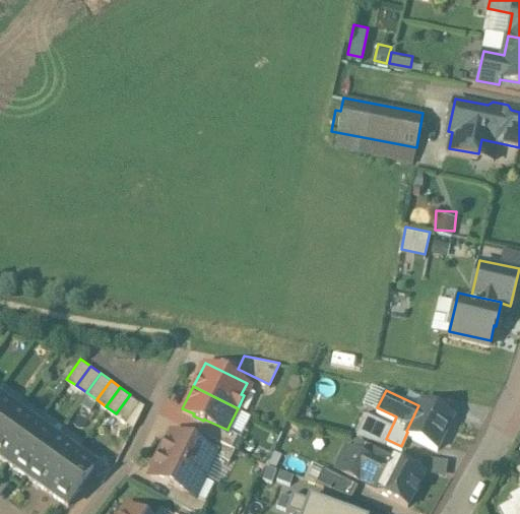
[(130,394),(116,413),(126,421),(140,401),(130,394)]
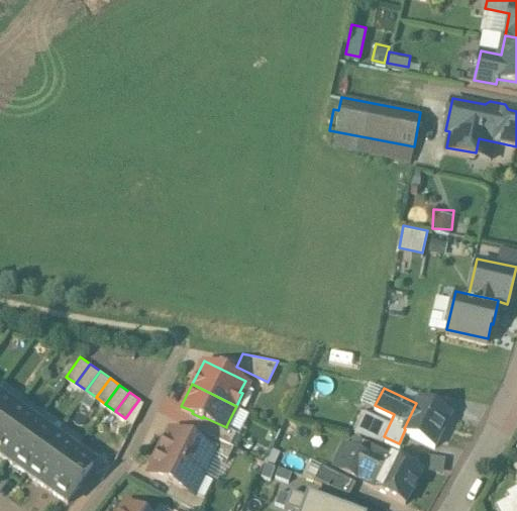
[(0,393),(0,426),(14,408),(3,401),(6,397),(0,393)]
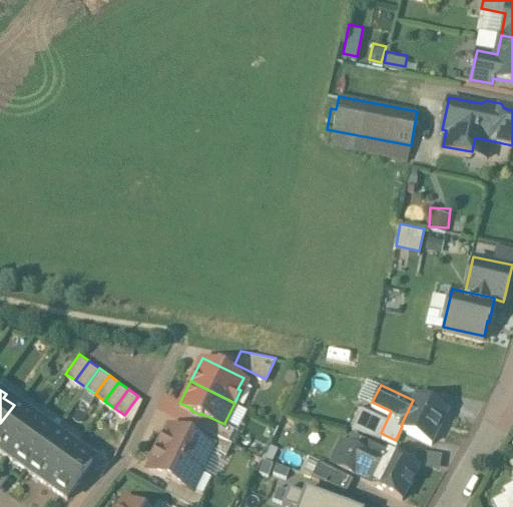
[(447,407),(417,392),(413,400),(401,425),(402,426),(431,440),(447,407)]
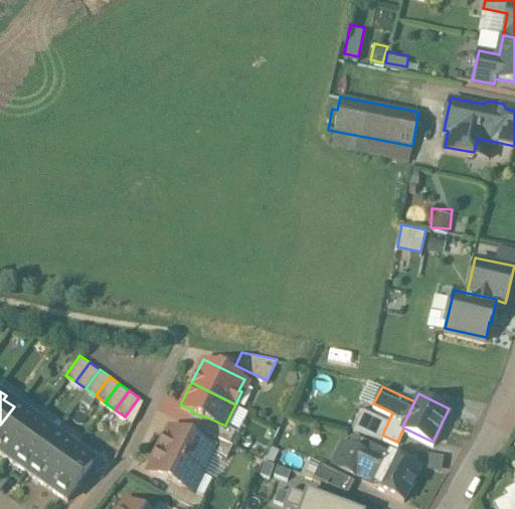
[(24,413),(14,406),(0,425),(0,451),(8,457),(35,416),(26,410),(24,413)]
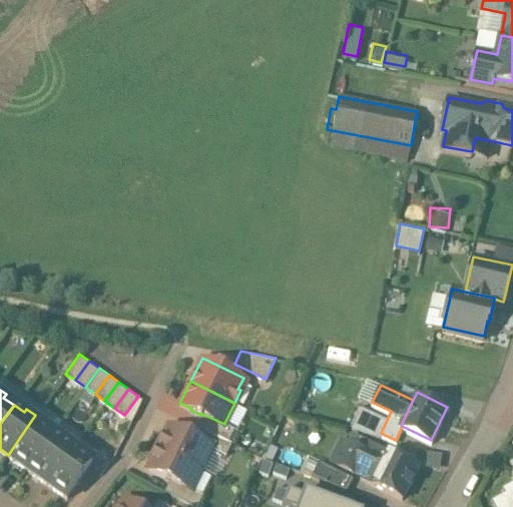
[(388,418),(362,405),(353,426),(380,435),(381,433),(388,418)]
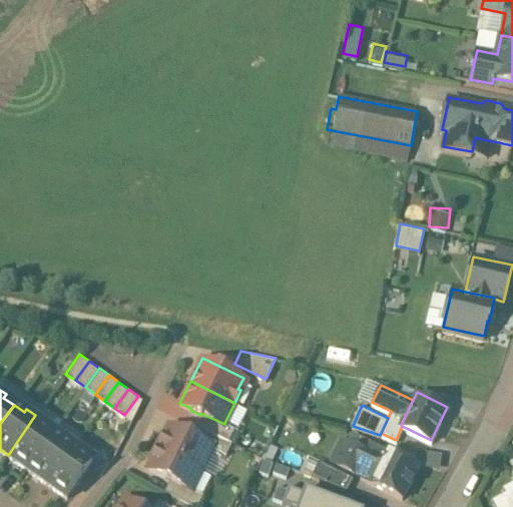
[(224,424),(202,414),(202,416),(200,415),(195,424),(199,426),(228,440),(234,428),(224,423),(224,424)]
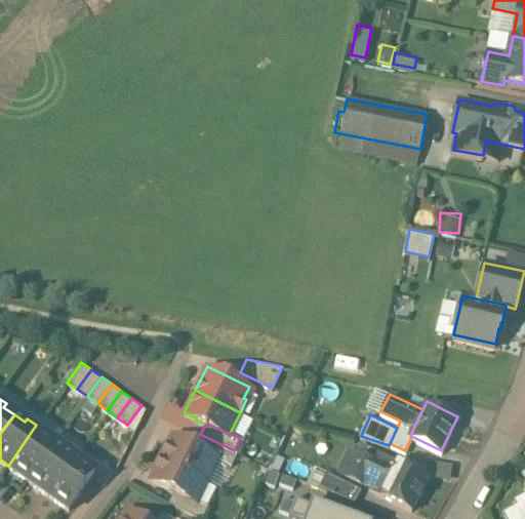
[(46,432),(36,425),(8,466),(28,479),(54,443),(43,435),(46,432)]
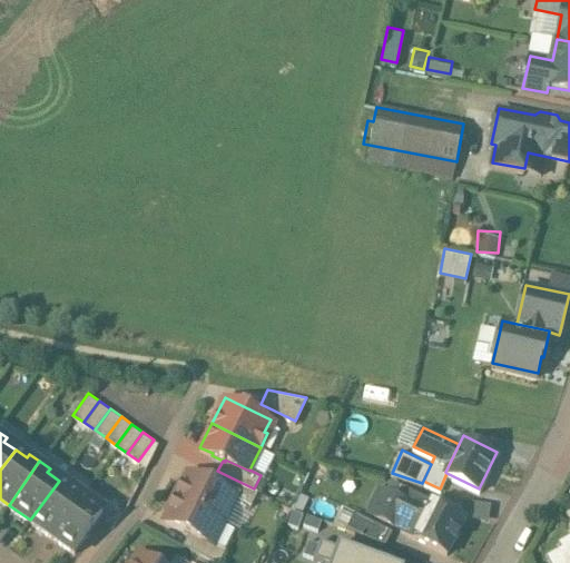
[(216,484),(188,471),(176,495),(224,519),(235,495),(236,494),(216,484)]
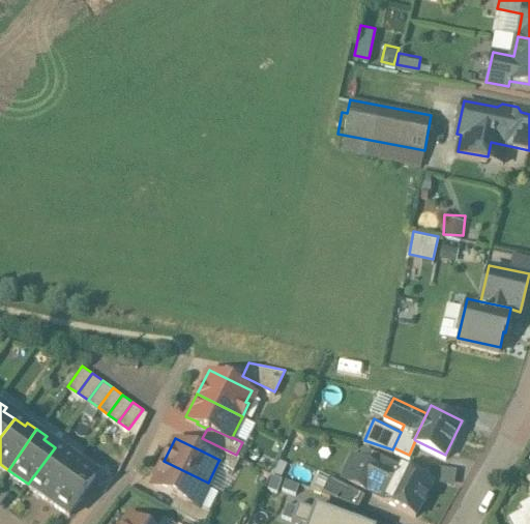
[(236,455),(206,440),(201,450),(219,460),(218,461),(234,468),(239,457),(236,455)]
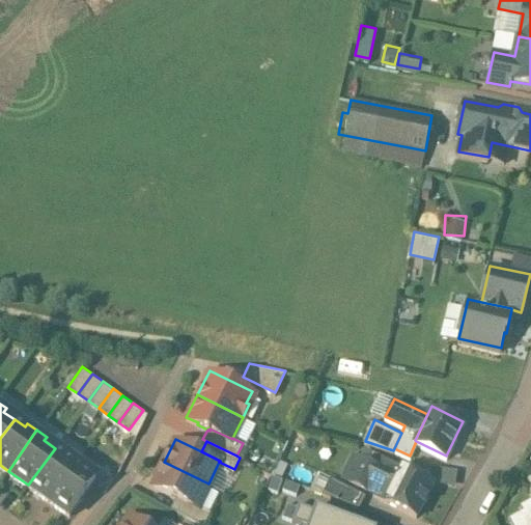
[(65,456),(55,448),(28,485),(49,499),(78,459),(67,452),(65,456)]
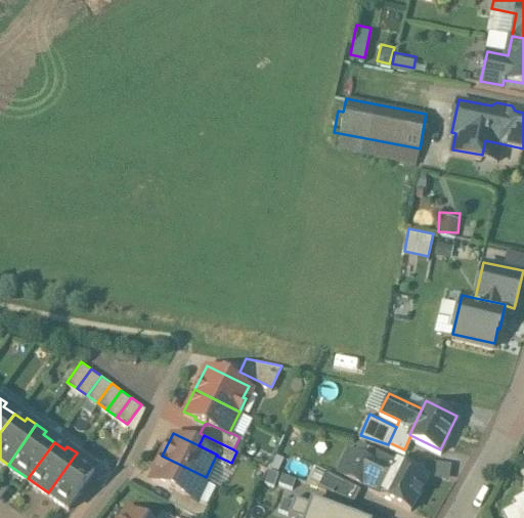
[(368,443),(364,452),(349,445),(338,468),(381,489),(397,458),(368,443)]
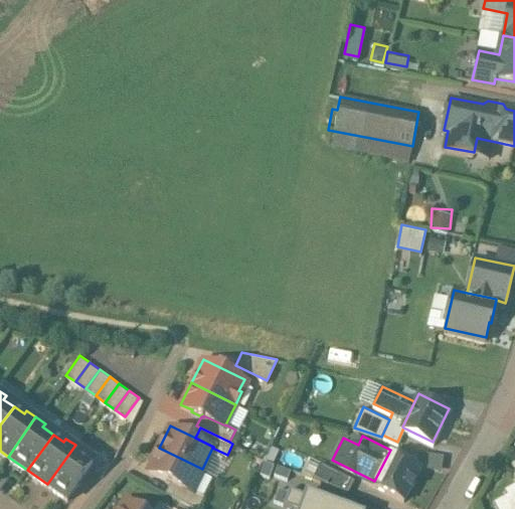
[(75,445),(47,484),(67,499),(93,463),(81,455),(84,452),(75,445)]
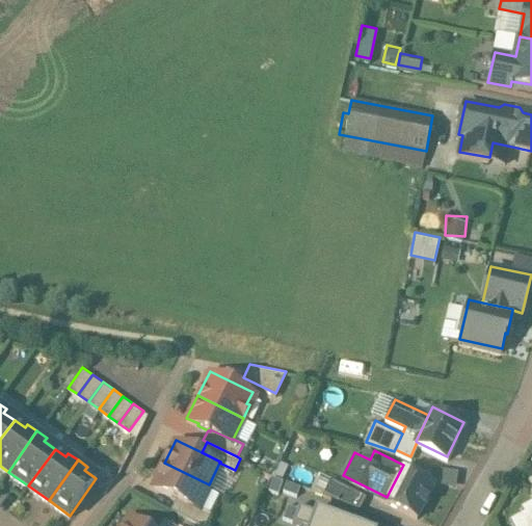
[(209,484),(164,463),(154,484),(177,496),(198,506),(198,505),(209,484)]
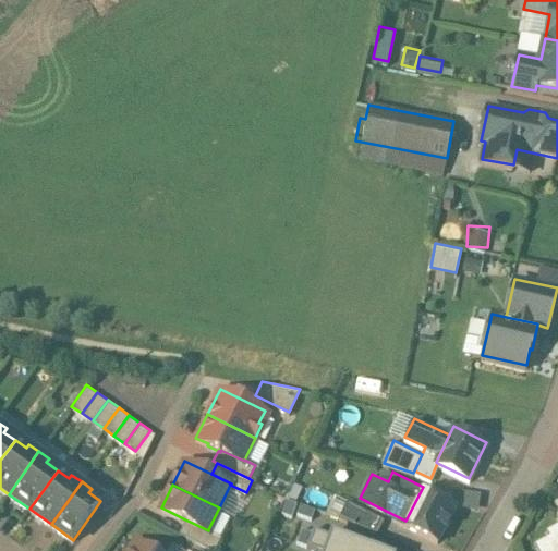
[(456,503),(423,487),(405,521),(404,524),(437,540),(456,503)]
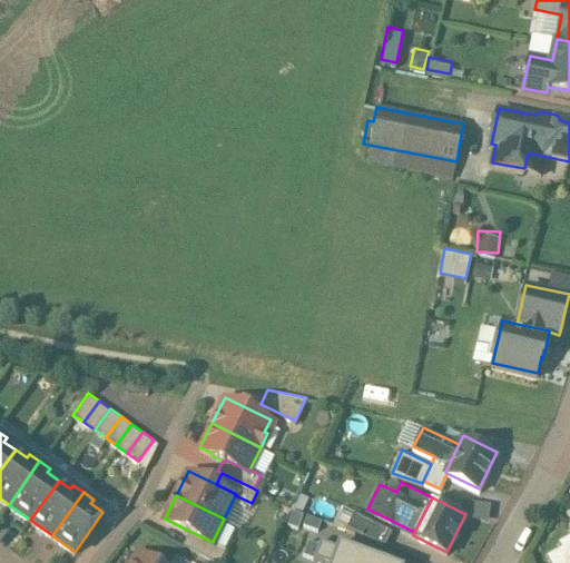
[(392,529),(354,510),(346,525),(382,544),(384,542),(385,542),(392,529)]
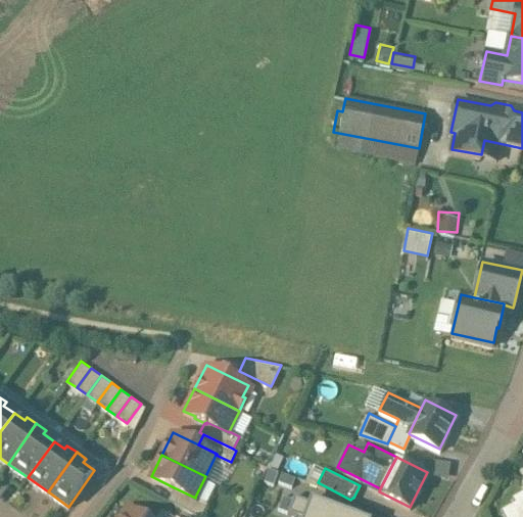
[(266,471),(252,499),(264,505),(278,477),(266,471)]
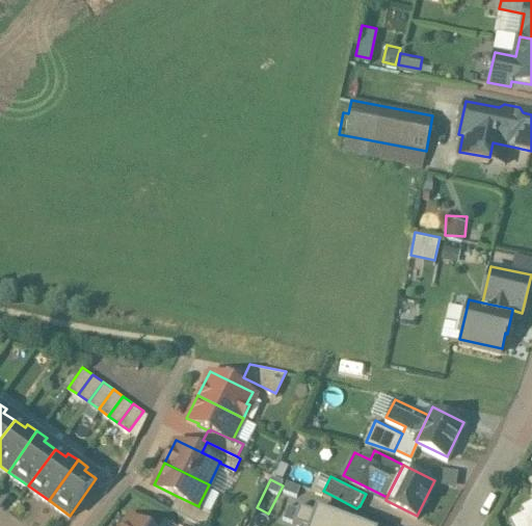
[(531,492),(531,497),(521,504),(530,521),(521,525),(531,525),(531,488),(530,489),(531,492)]
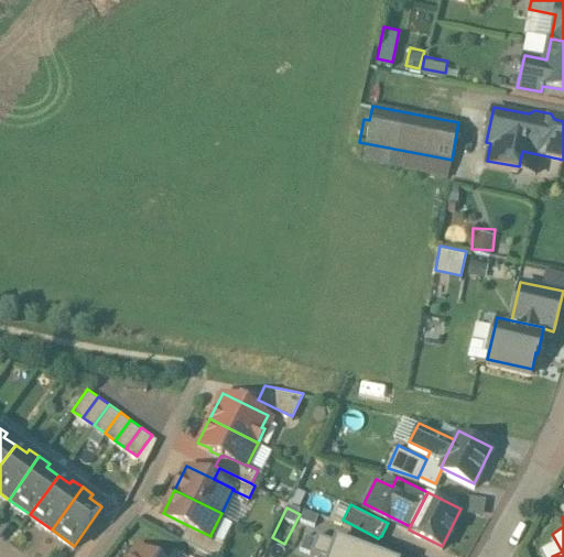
[(210,536),(187,525),(181,538),(216,556),(224,542),(210,535),(210,536)]
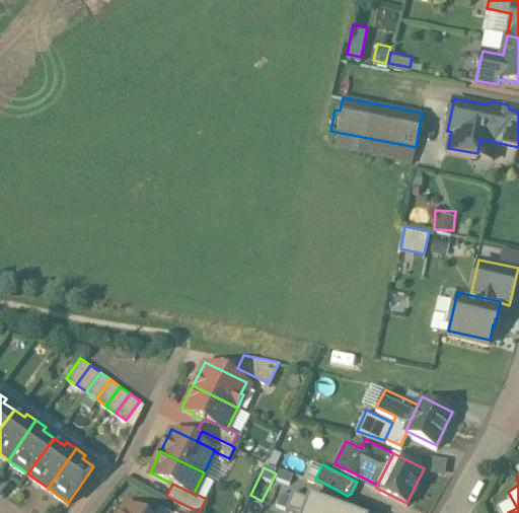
[(359,512),(308,494),(307,497),(292,491),(285,507),(301,512),(300,512),(359,512)]
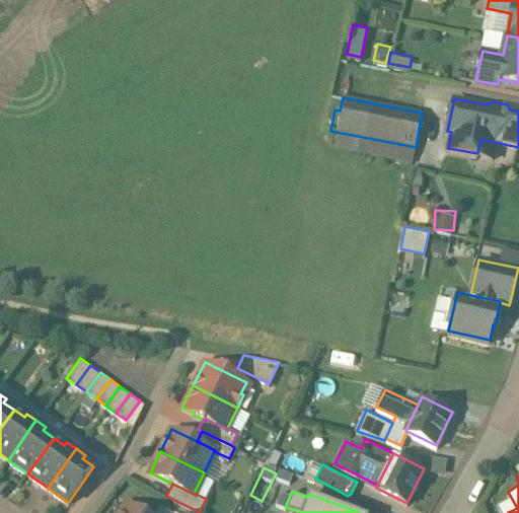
[(143,512),(142,506),(133,508),(127,504),(120,512),(143,512)]
